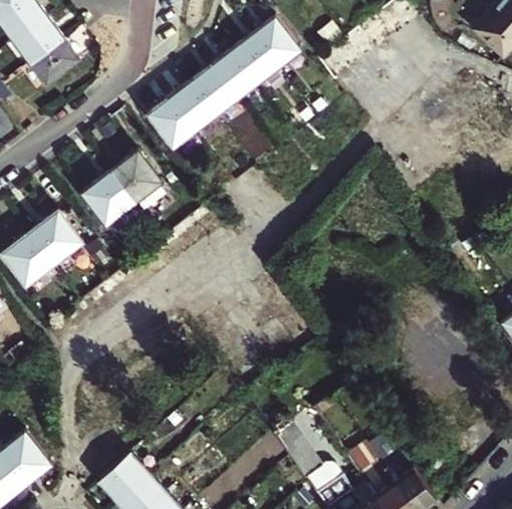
[(0,18),(24,0),(0,0),(0,18)]
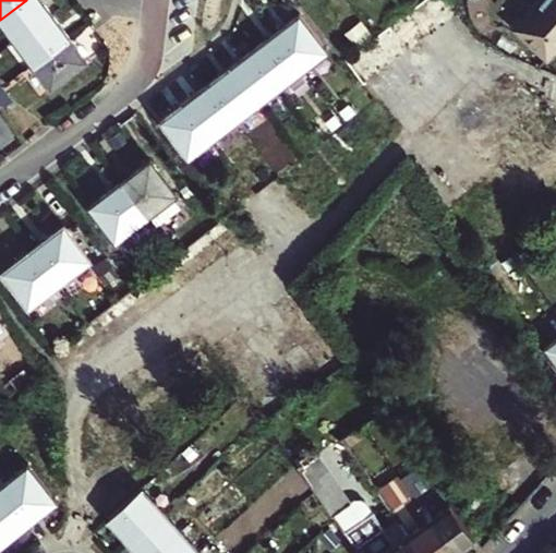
[(50,17),(37,0),(26,0),(0,20),(0,26),(14,46),(50,17)]
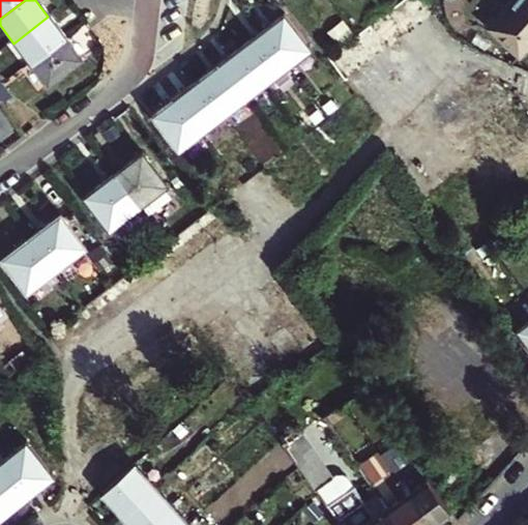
[(520,58),(527,48),(527,0),(517,0),(490,32),(520,58)]
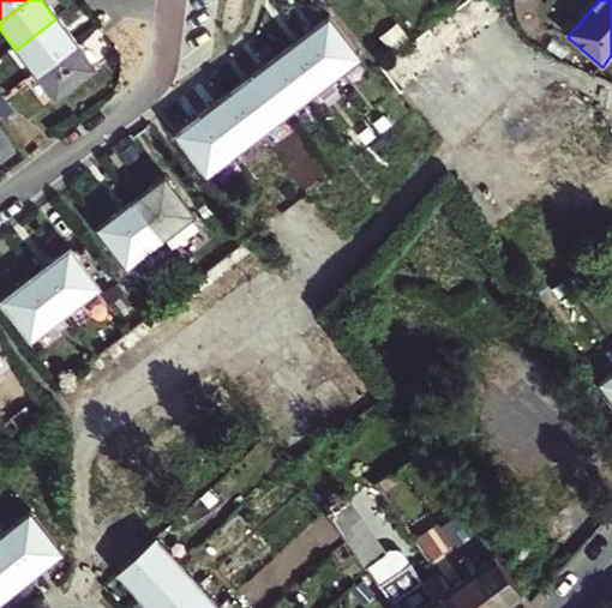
[(55,19),(16,50),(35,76),(75,44),(55,19)]
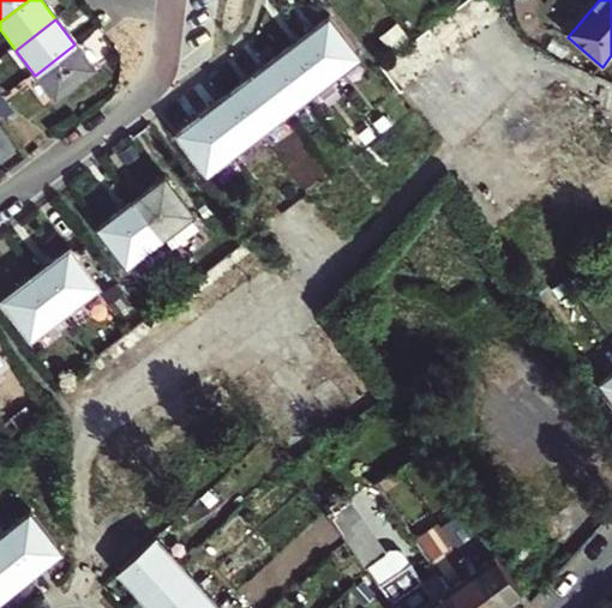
[(329,20),(304,41),(333,79),(359,59),(329,20)]
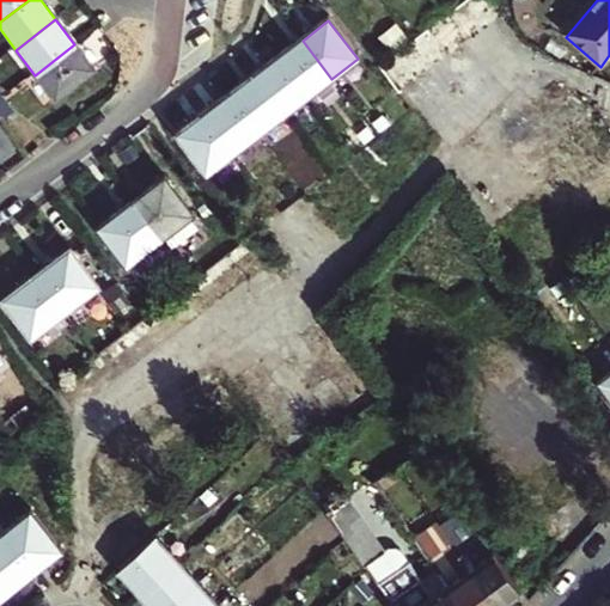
[(279,60),(307,97),(331,79),(303,41),(279,60)]
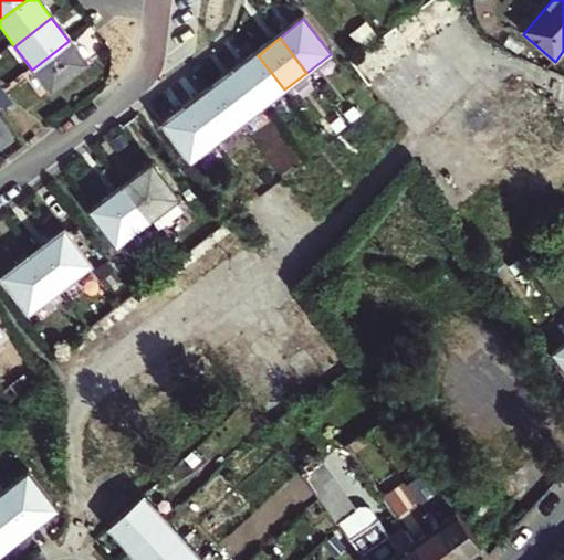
[(69,41),(32,70),(50,92),(86,64),(69,41)]
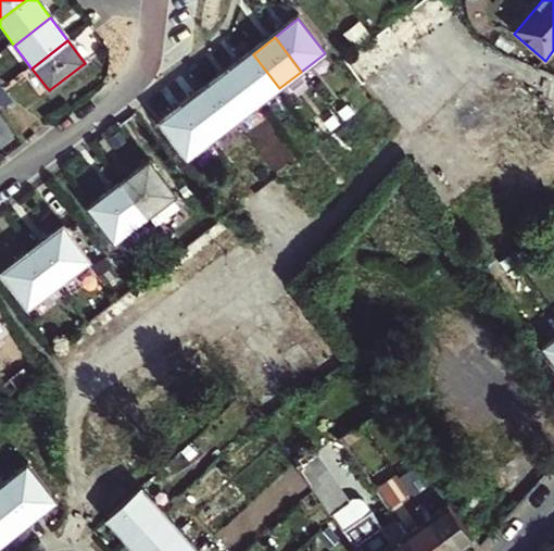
[(253,54),(230,71),(256,105),(279,88),(253,54)]
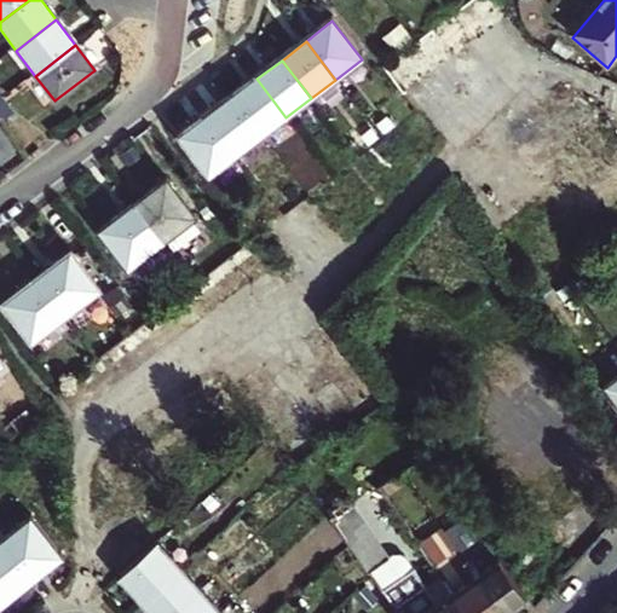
[(286,117),(257,79),(230,99),(260,138),(286,117)]
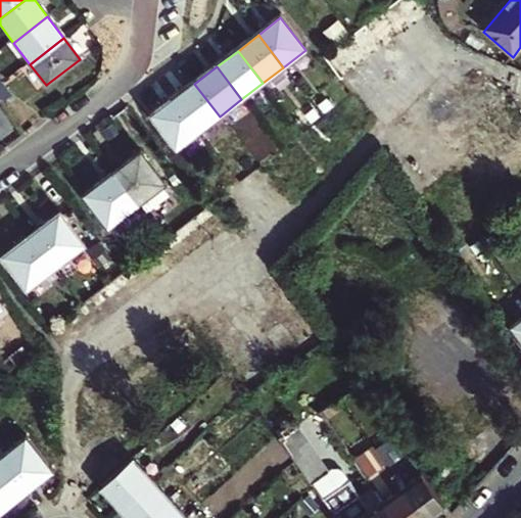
[(232,133),(220,116),(194,84),(173,100),(198,133),(210,149),(232,133)]
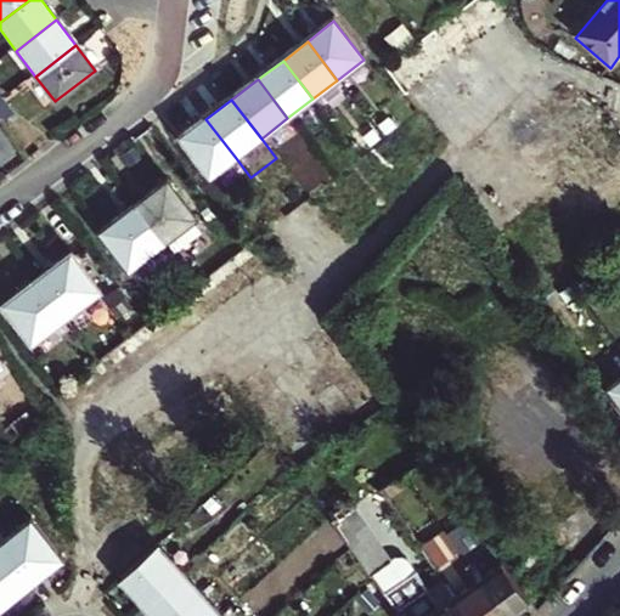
[(1,102),(0,103),(0,122),(3,125),(12,117),(1,102)]
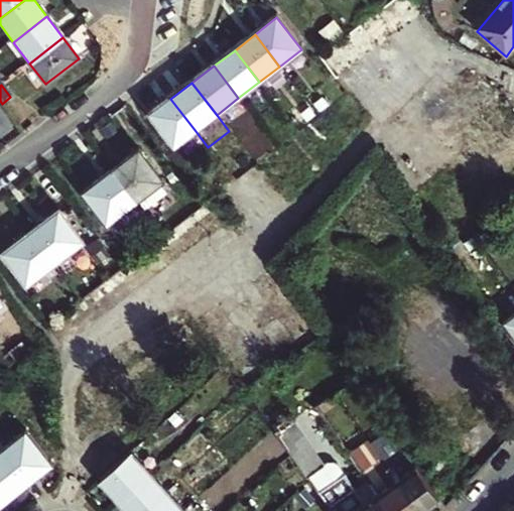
[(324,97),(310,107),(316,116),(330,106),(324,97)]
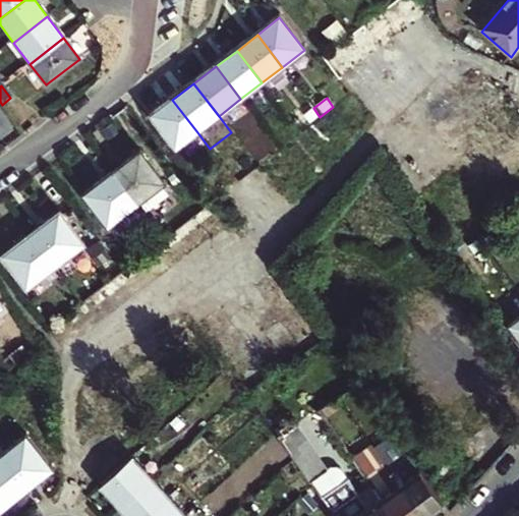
[(197,132),(172,100),(150,116),(175,150),(197,132)]
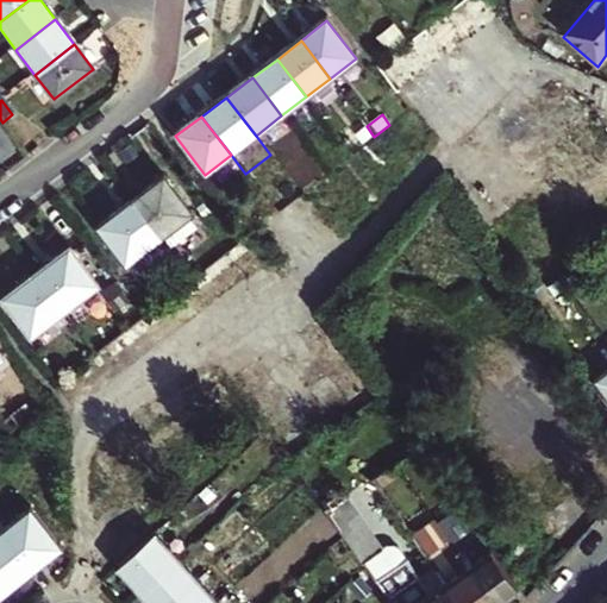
[(367,126),(352,138),(360,148),(362,145),(374,137),(367,126)]
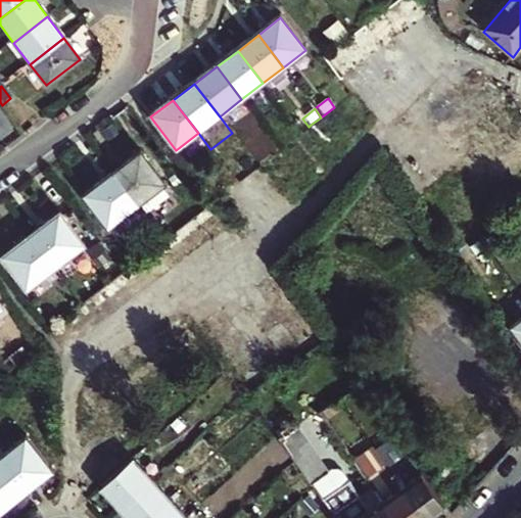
[(321,118),(311,125),(314,129),(325,122),(321,118)]
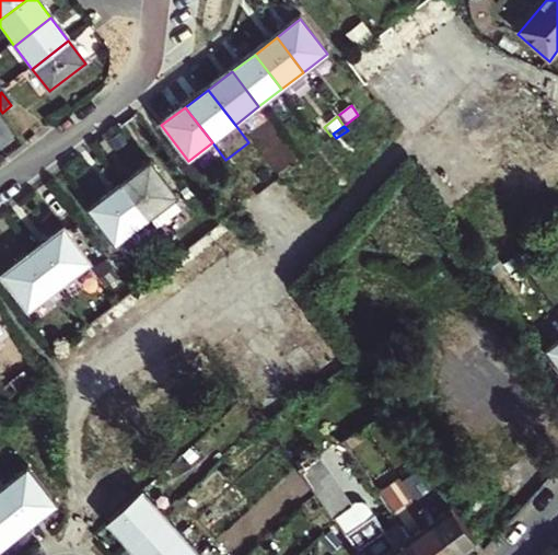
[(300,160),(288,146),(276,153),(288,169),(300,160)]
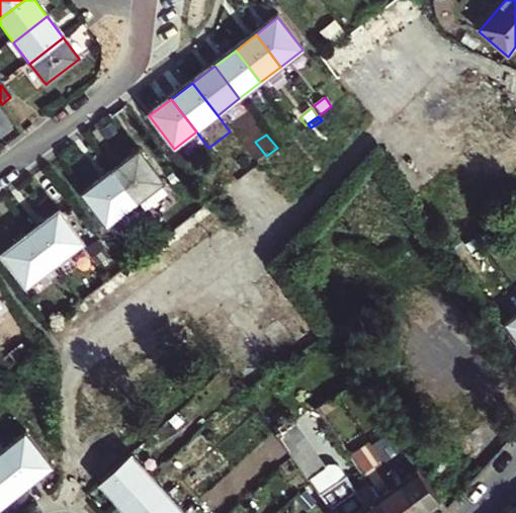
[(111,173),(136,204),(138,202),(147,215),(168,198),(159,187),(163,184),(139,152),(111,173)]
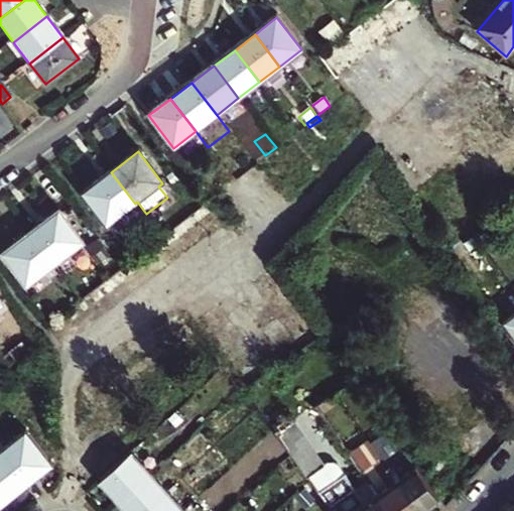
[(81,196),(105,227),(135,204),(111,172),(81,196)]
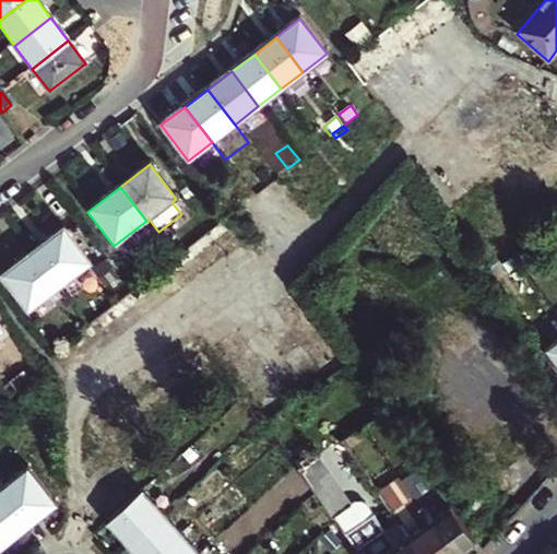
[(505,237),(512,247),(525,237),(519,228),(505,237)]
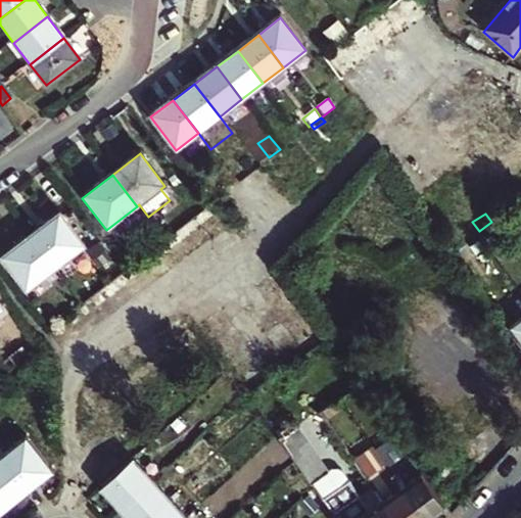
[(32,237),(56,269),(83,247),(59,216),(32,237)]
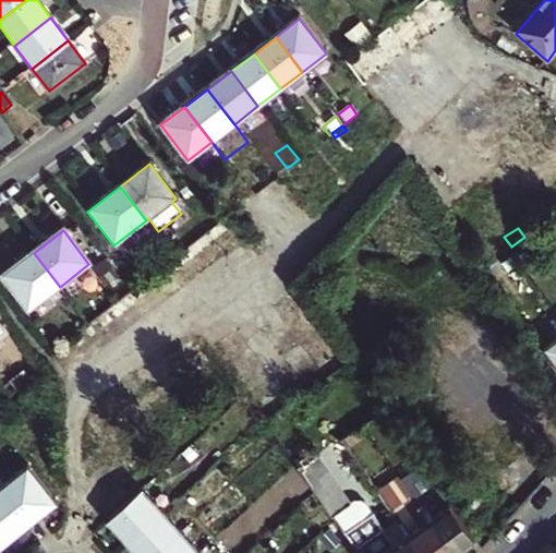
[(504,237),(490,249),(496,257),(511,247),(504,237)]
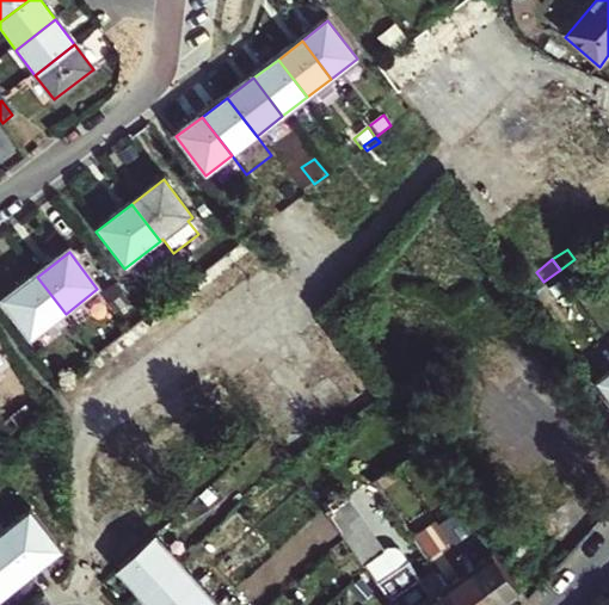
[(143,292),(124,269),(110,279),(112,283),(129,303),(143,292)]
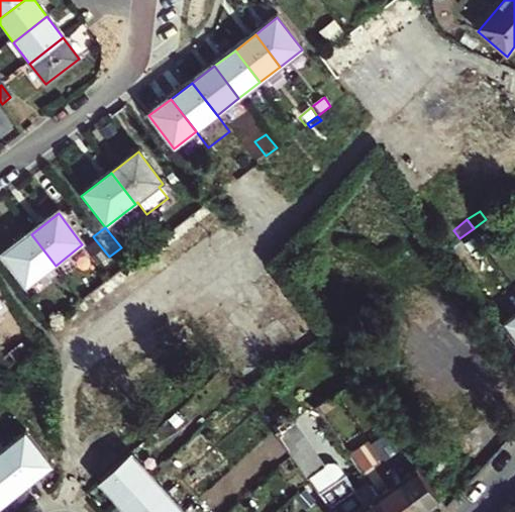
[(27,288),(56,266),(31,234),(3,256),(27,288)]
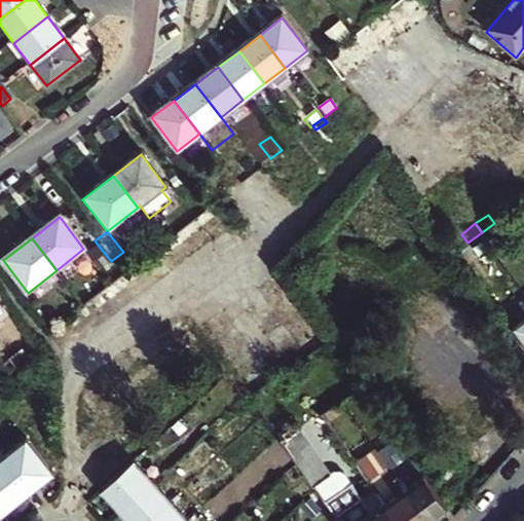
[(122,276),(111,261),(97,244),(87,251),(113,284),(121,276),(122,276)]
